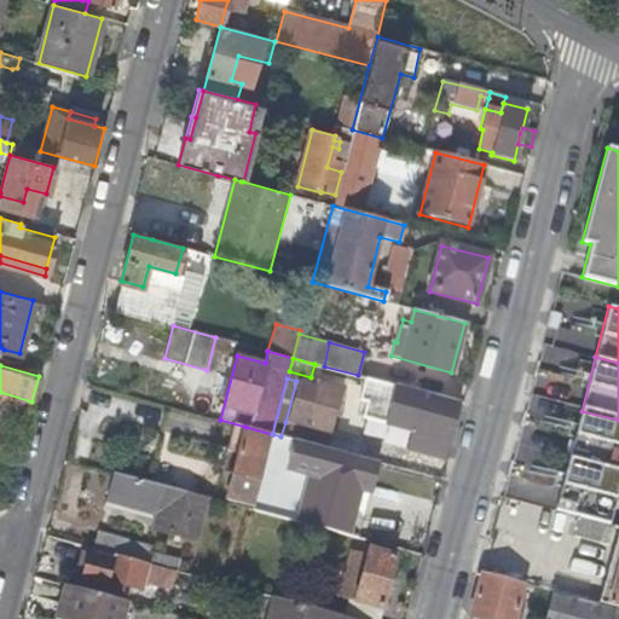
[(416,433),(411,450),(449,460),(463,403),(371,379),(364,401),(371,403),(366,418),(415,432),(414,433),(416,433)]
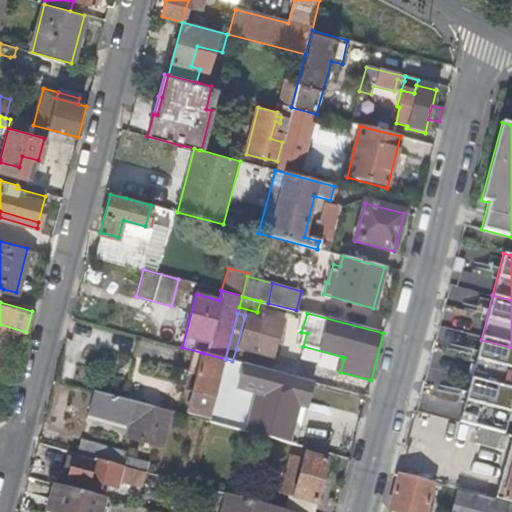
[(245,315),(236,349),(272,358),(283,320),(263,315),(261,320),(245,315)]
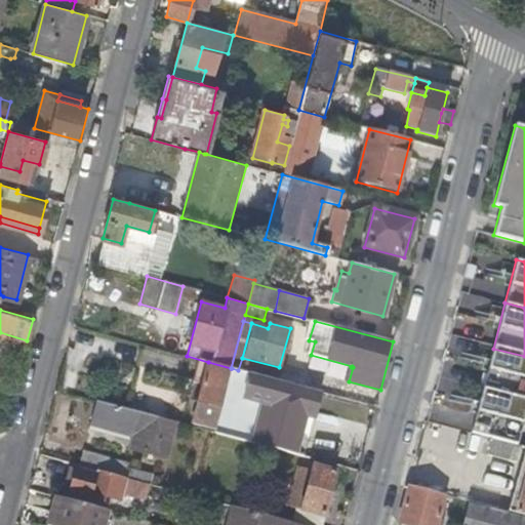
[(524,356),(493,349),(482,390),(524,401),(524,356)]
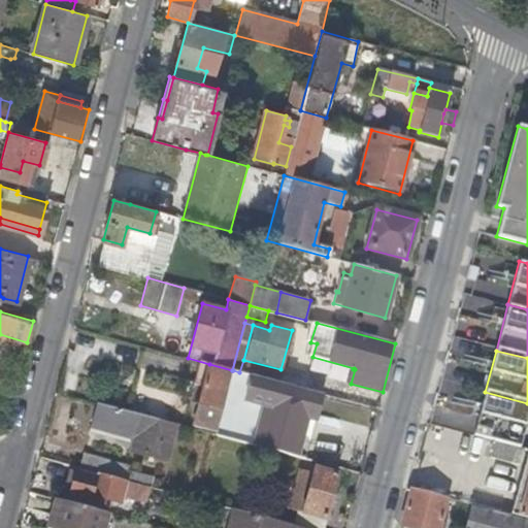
[(193,426),(216,432),(232,371),(232,370),(209,364),(193,426)]
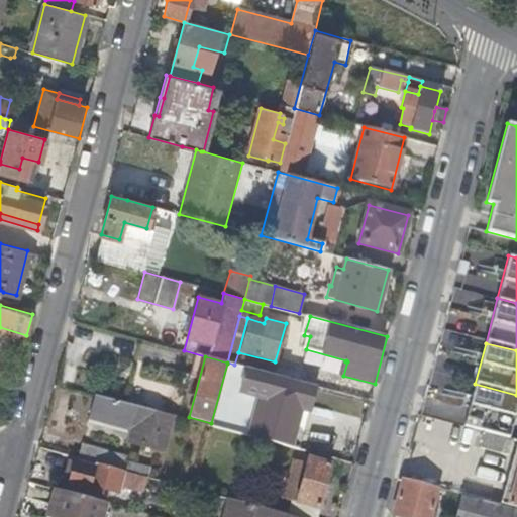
[(245,412),(255,371),(234,365),(228,363),(227,363),(227,364),(211,423),(210,425),(239,433),(245,412)]
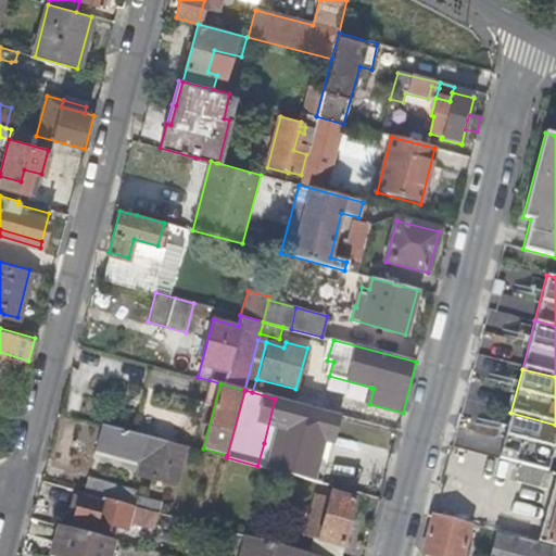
[(546,471),(555,436),(555,425),(510,413),(498,457),(520,464),(546,471)]
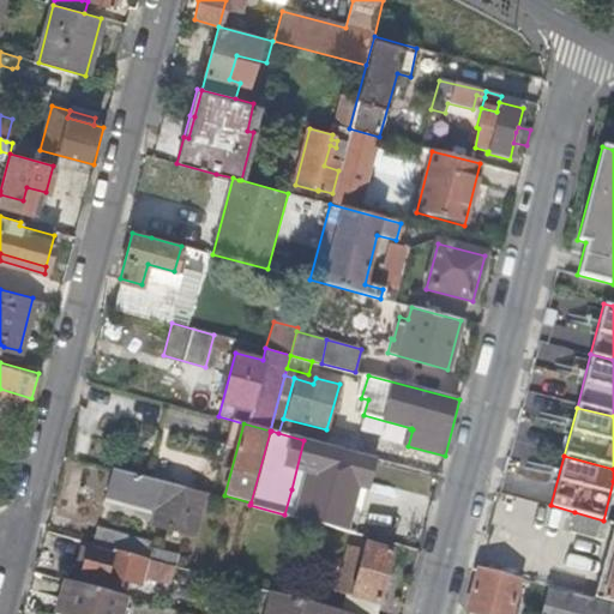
[(192,536),(204,493),(114,469),(106,500),(156,513),(152,525),(192,536)]
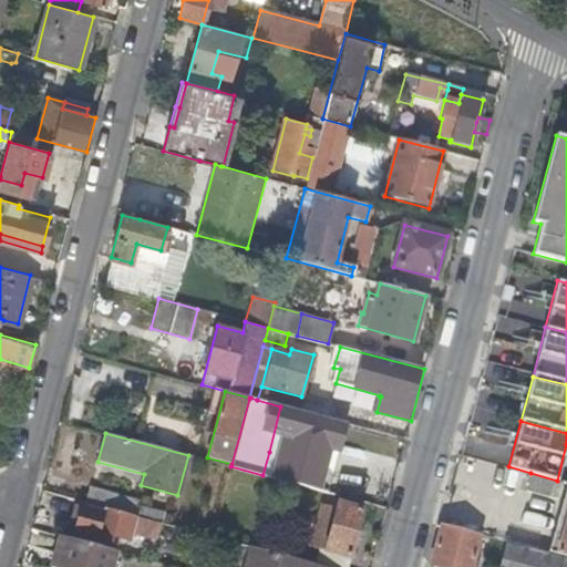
[(269,452),(263,475),(339,495),(339,471),(269,452)]
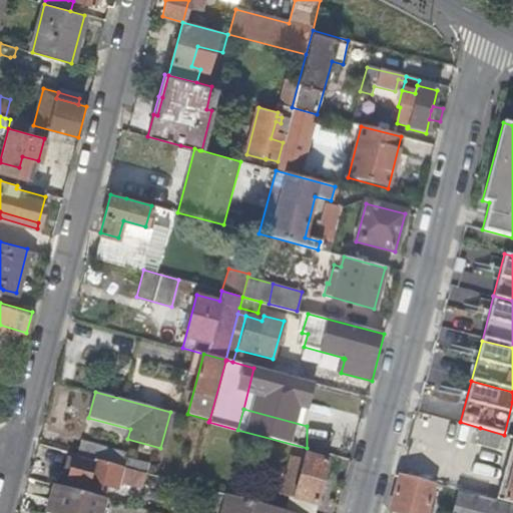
[(476,444),(495,450),(502,452),(507,435),(504,435),(480,428),(476,444)]
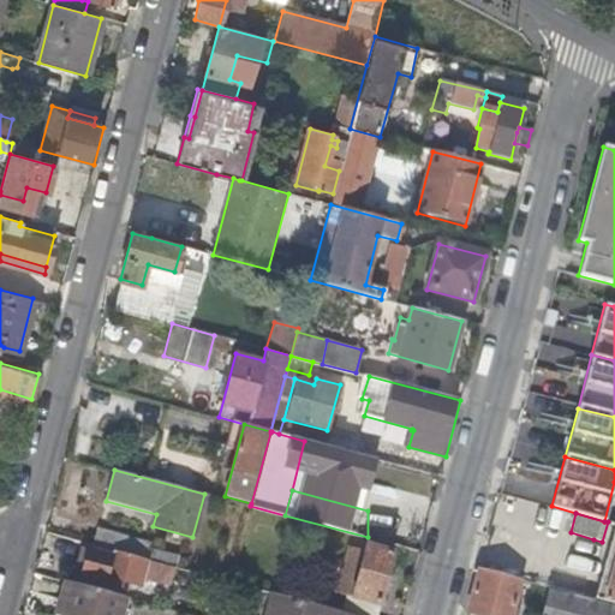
[(593,598),(614,524),(608,521),(602,542),(593,539),(585,569),(556,562),(550,587),(593,598)]
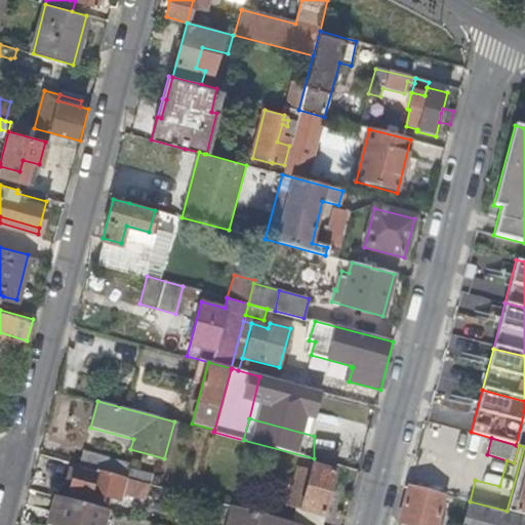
[(524,447),(507,511),(524,515),(524,447)]
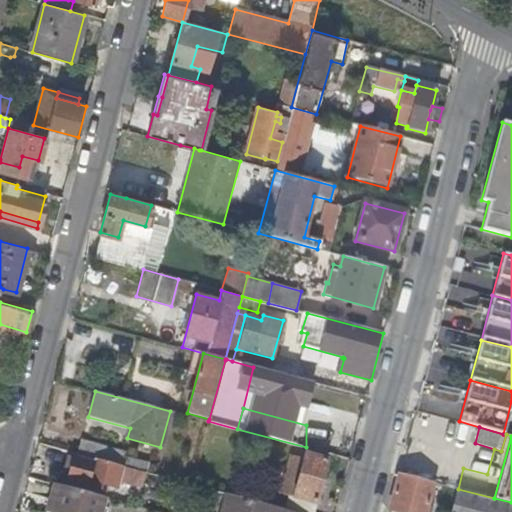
[(81,440),(77,454),(122,466),(126,452),(81,440)]
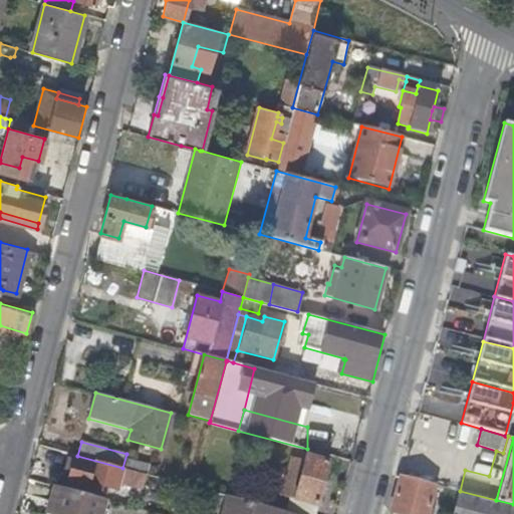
[(143,488),(147,474),(122,468),(77,456),(76,455),(69,482),(88,487),(89,482),(116,489),(118,482),(143,488)]
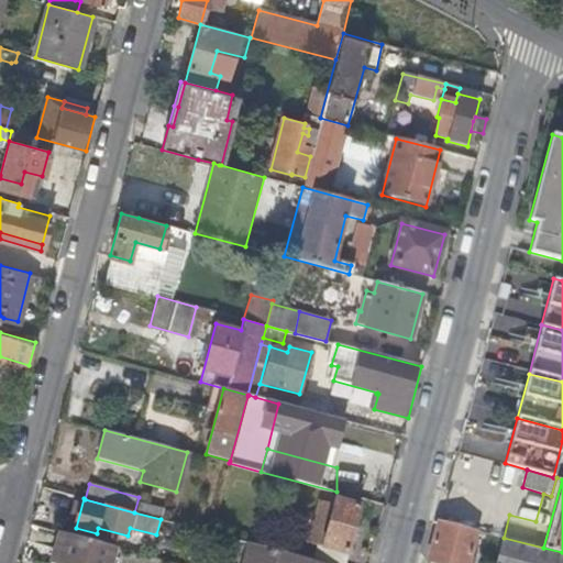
[(310,543),(322,545),(349,552),(360,506),(334,499),(332,505),(320,501),(310,543)]
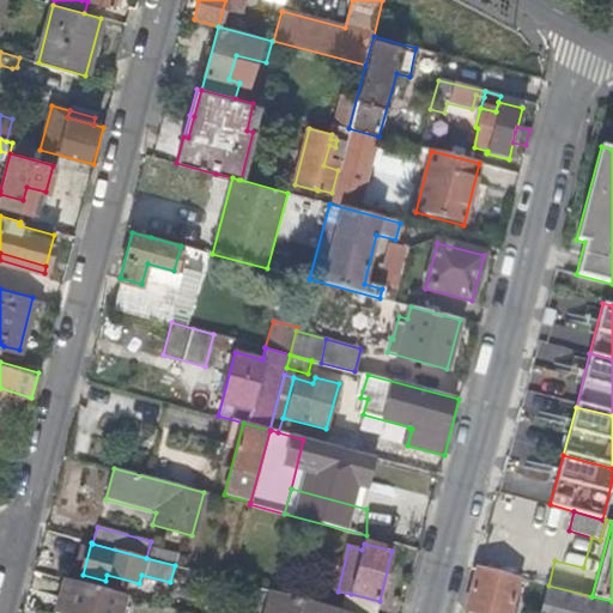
[(508,612),(519,577),(477,566),(466,608),(481,612),(508,612)]
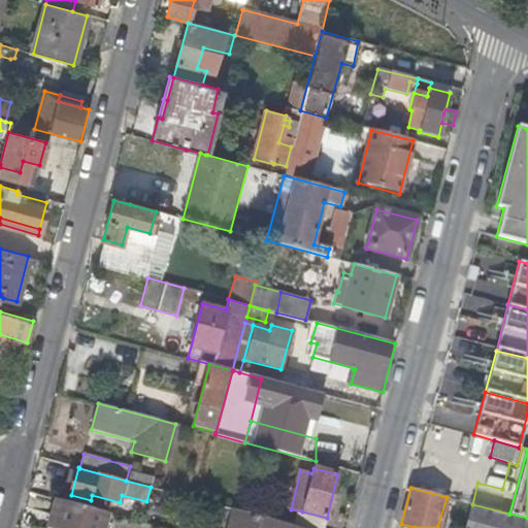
[(105,527),(110,514),(61,500),(54,527),(105,527)]
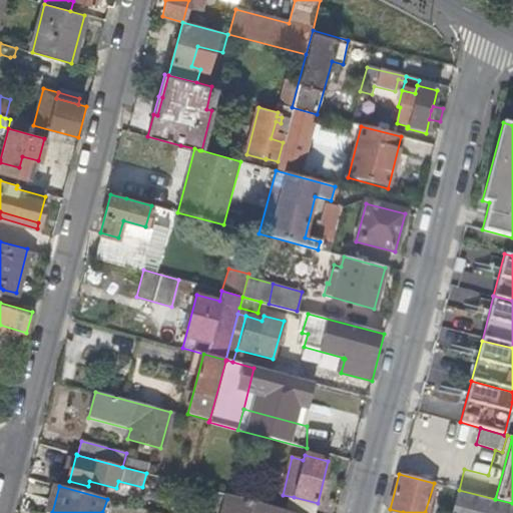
[(512,512),(512,503),(495,499),(459,490),(458,489),(451,512),(512,512)]
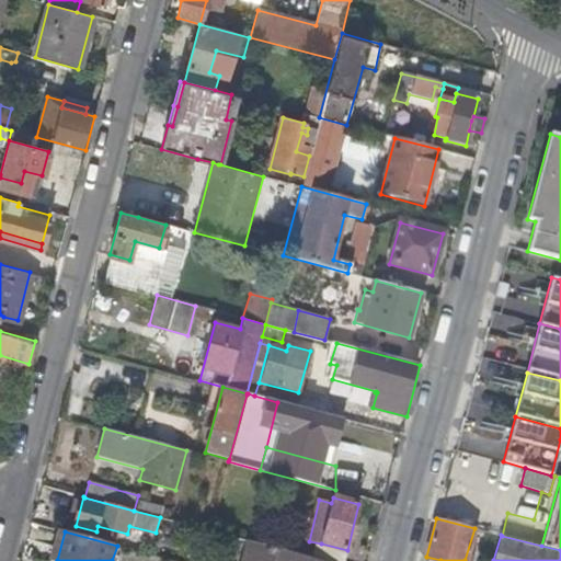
[(254,542),(249,560),(324,560),(317,559),(254,542)]
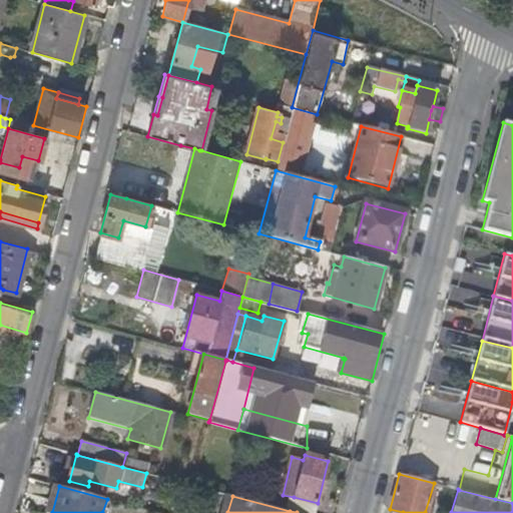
[(315,512),(318,503),(294,497),(290,511),(297,512),(315,512)]
